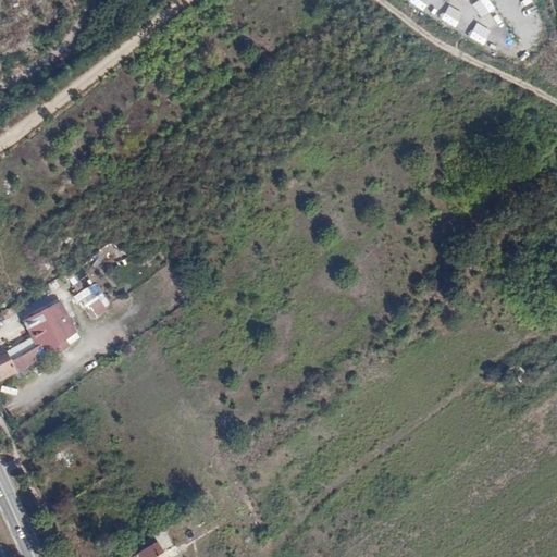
[(419,0),(417,0),(413,4),(429,15),(433,10),(419,0)]
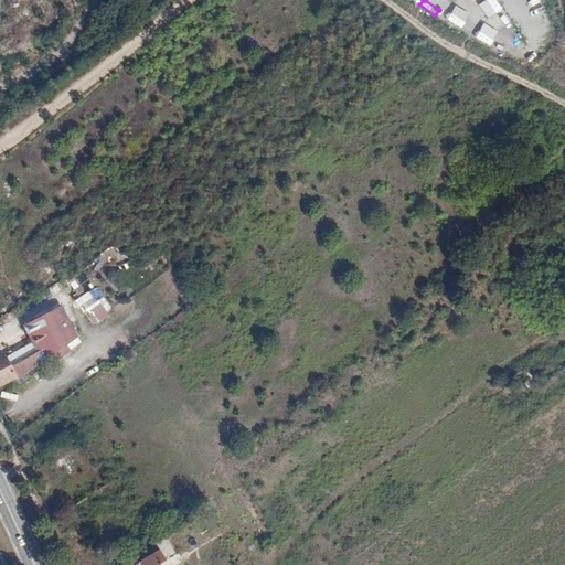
[(456,20),(460,8),(454,4),(448,17),(456,20)]
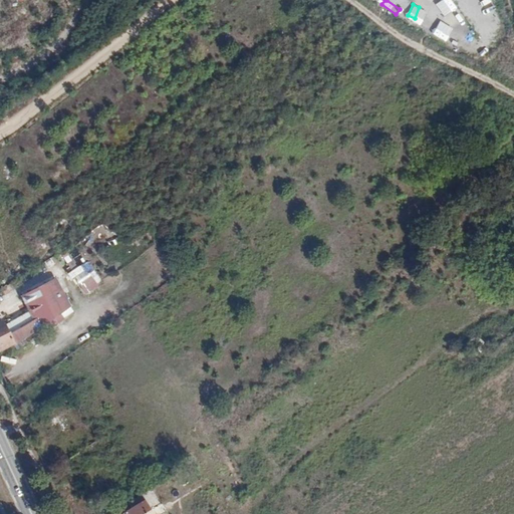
[(466,9),(462,12),(469,23),(474,19),(466,9)]
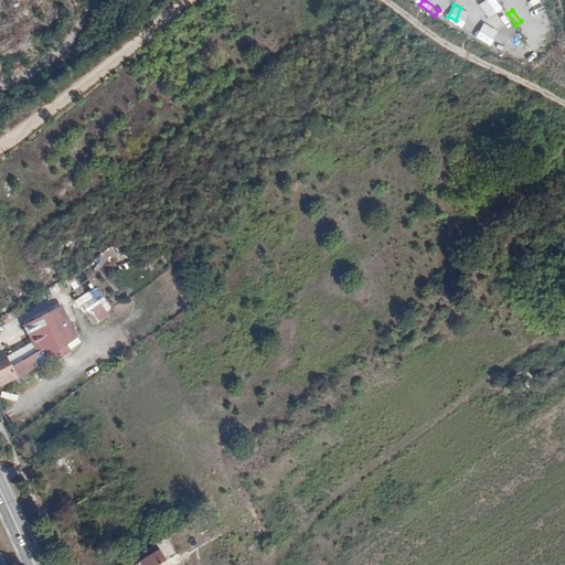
[(451,31),(470,39),(473,32),(455,24),(451,31)]
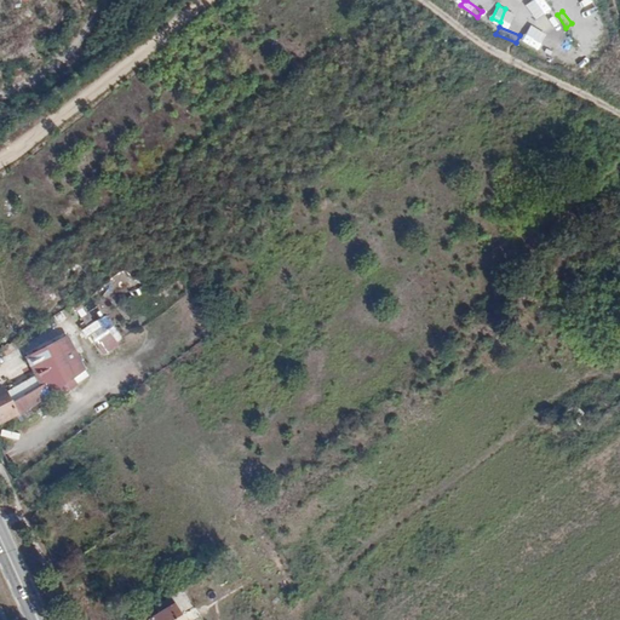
[(554,49),(562,33),(555,28),(545,44),(554,49)]
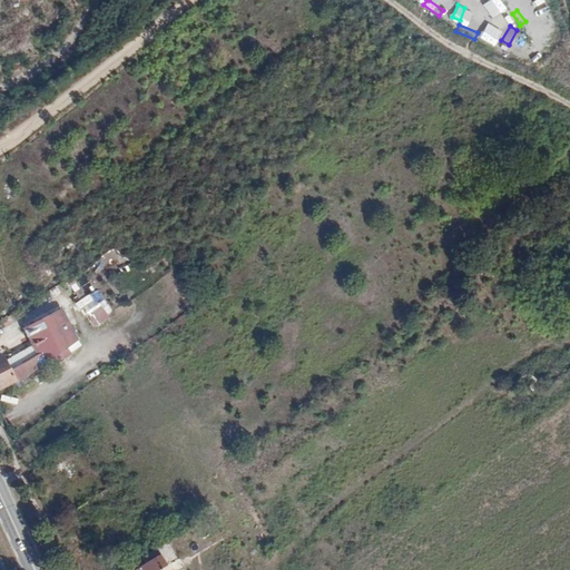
[(529,27),(522,29),(527,40),(533,38),(529,27)]
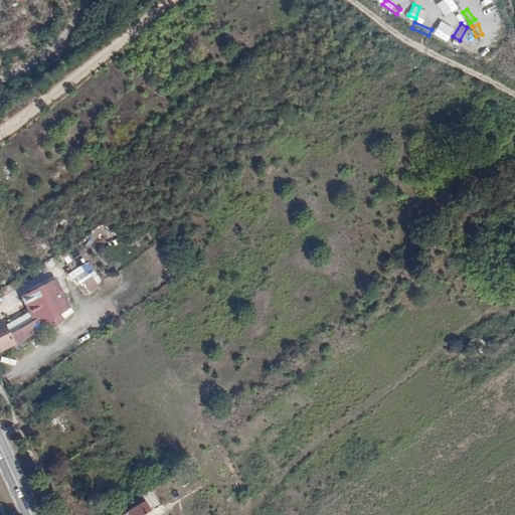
[(481,38),(485,49),(498,43),(494,33),(481,38)]
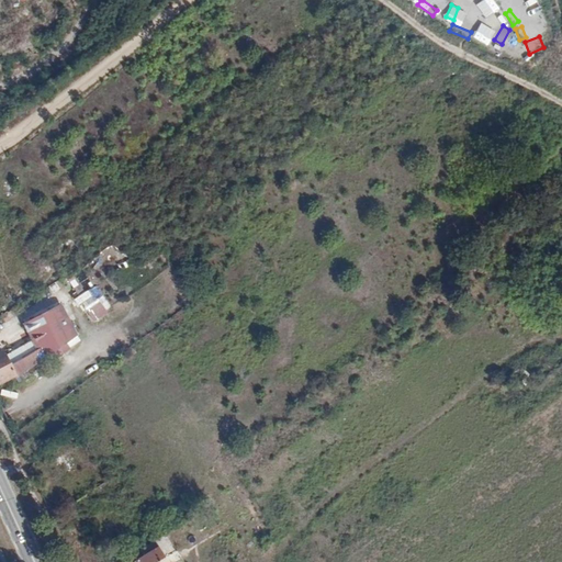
[(475,37),(473,44),(486,51),(490,44),(475,37)]
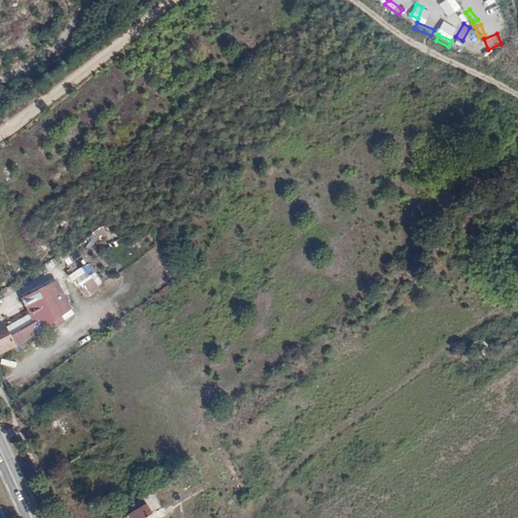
[(73,279),(84,296),(102,285),(87,261),(67,274),(71,280),(73,279)]
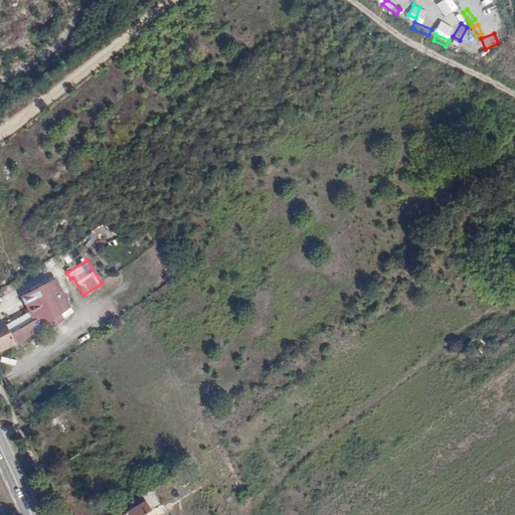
[(32,290),(49,320),(70,306),(53,278),(32,290)]
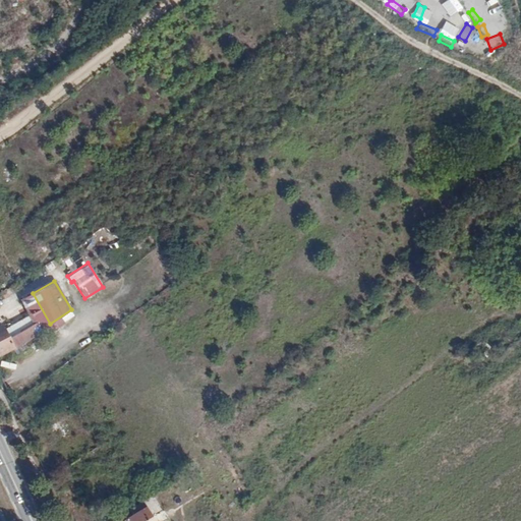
[(0,355),(14,347),(15,348),(50,324),(33,293),(21,300),(35,325),(10,341),(2,326),(0,327),(0,355)]
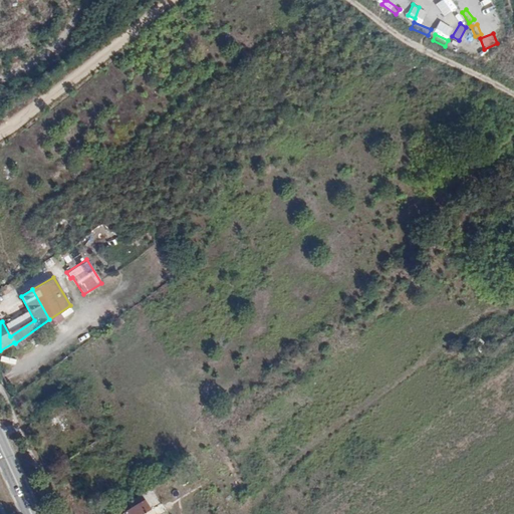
[(8,354),(3,357),(11,370),(15,367),(8,354)]
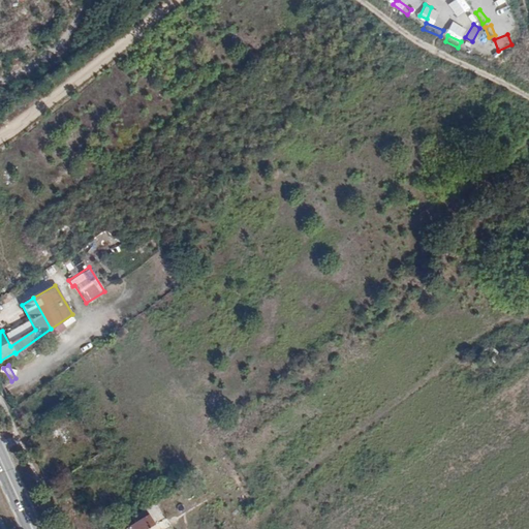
[(149,528),(154,526),(148,517),(127,528),(149,528)]
